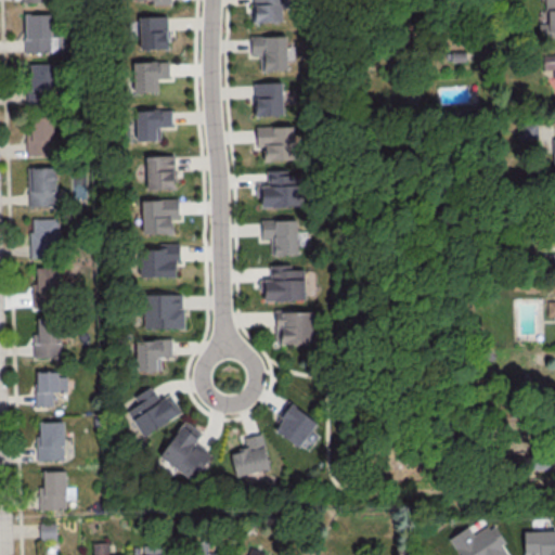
[(253,0),(281,0),(282,21),(253,22),(252,3),(254,3),(253,0)]
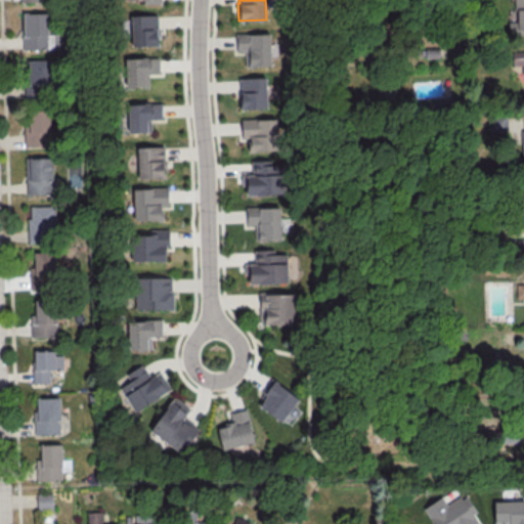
[(523,0),(514,0),(515,35),(523,34),(523,0)]
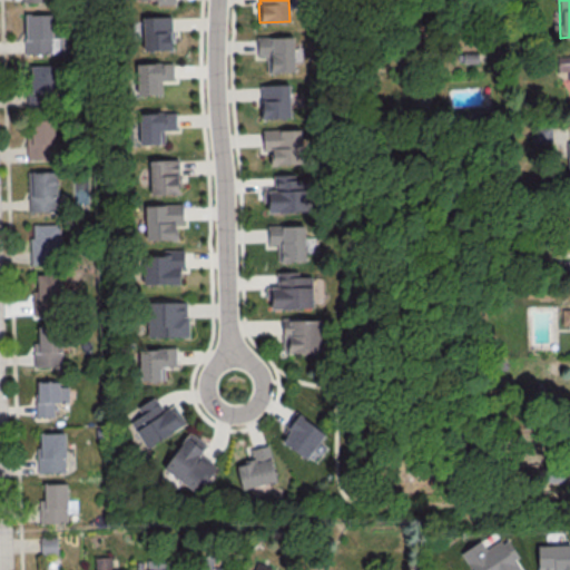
[(49,11),(50,53),(23,53),(21,12),(49,11)]
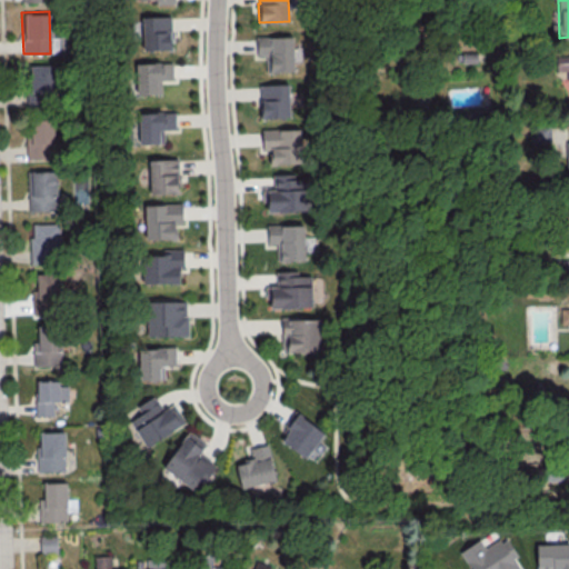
[(142,16),(172,16),(173,50),(143,50),(142,16)]
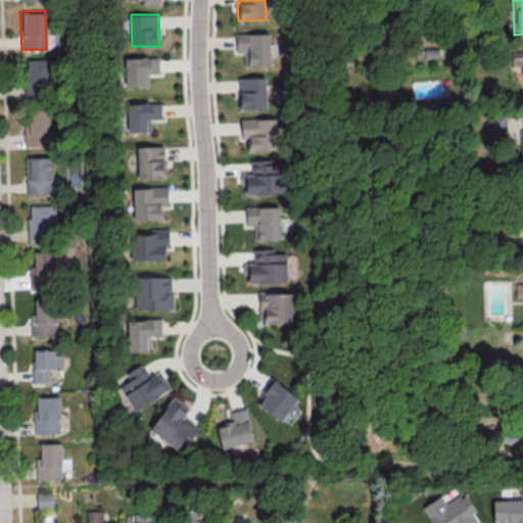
[(246,65),(271,64),(270,33),(236,34),(236,51),(245,51),(246,65)]
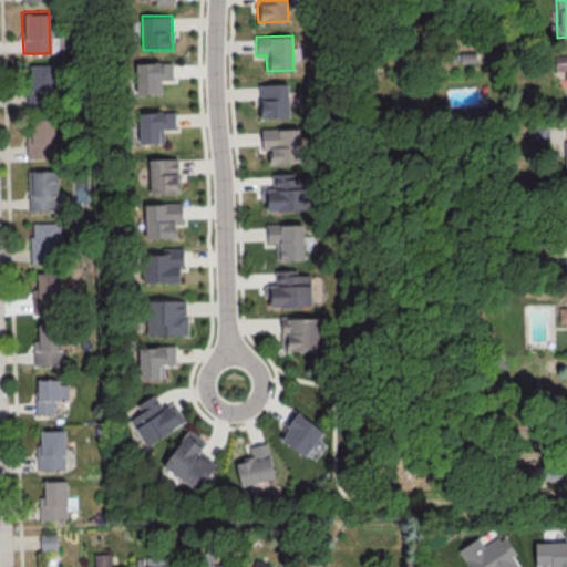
[(566,55),(555,55),(555,72),(566,72),(566,81),(566,80),(566,55)]
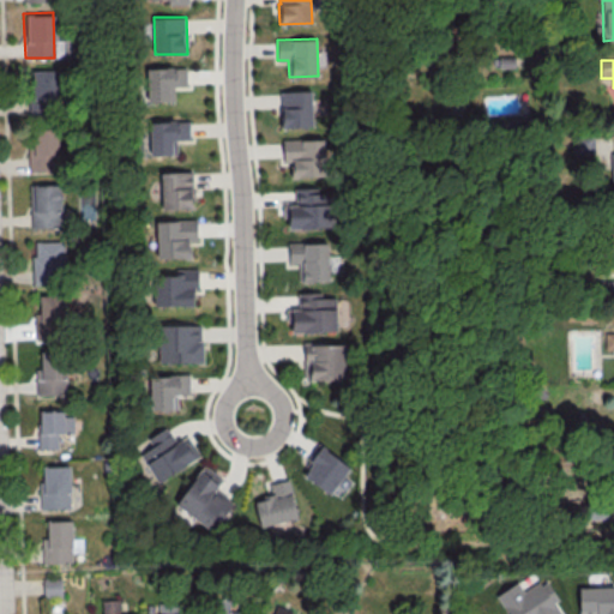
[(187,67),(145,68),(146,103),(176,102),(175,88),(188,86),(187,67)]
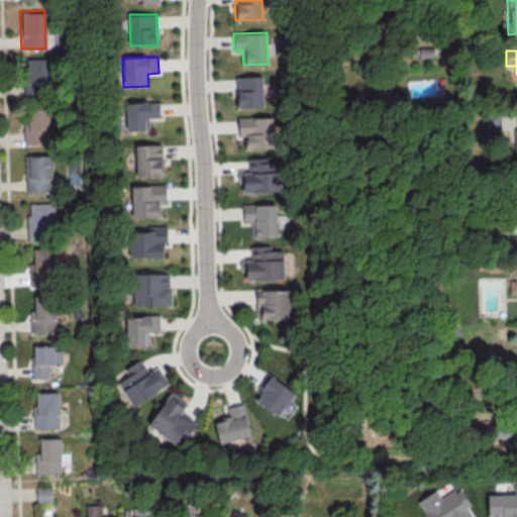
[(45,59),(46,95),(22,96),(21,74),(25,74),(24,60),(45,59)]
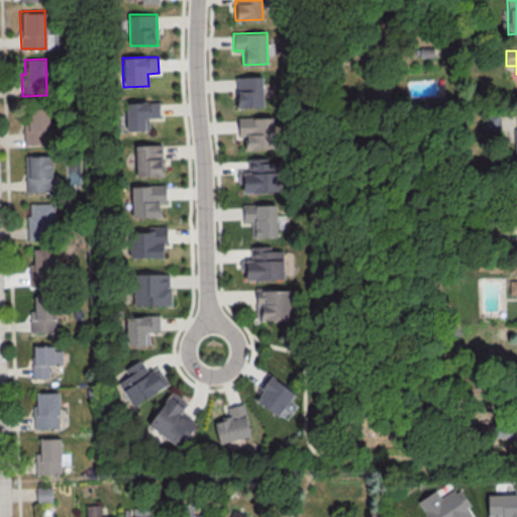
[(264,107),(263,77),(237,77),(238,107),(264,107)]
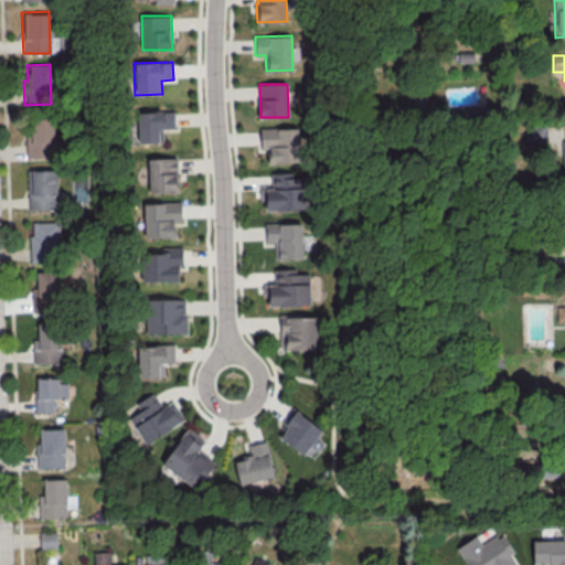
[(173,110),(135,112),(136,145),(163,144),(163,129),(174,129),(173,110)]
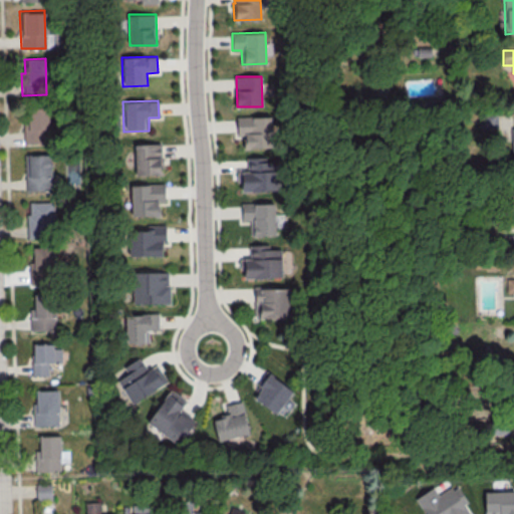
[(45,106),(47,143),(22,143),(21,121),(25,121),(25,107),(45,106)]
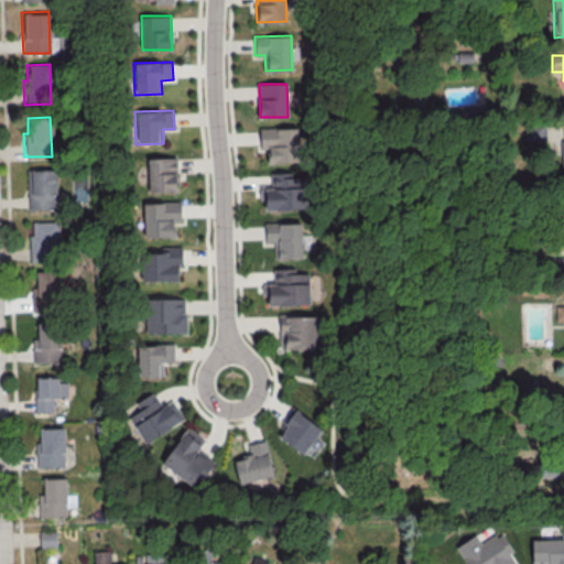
[(261,129),(297,128),(297,162),(271,162),(270,149),(261,149),(261,129)]
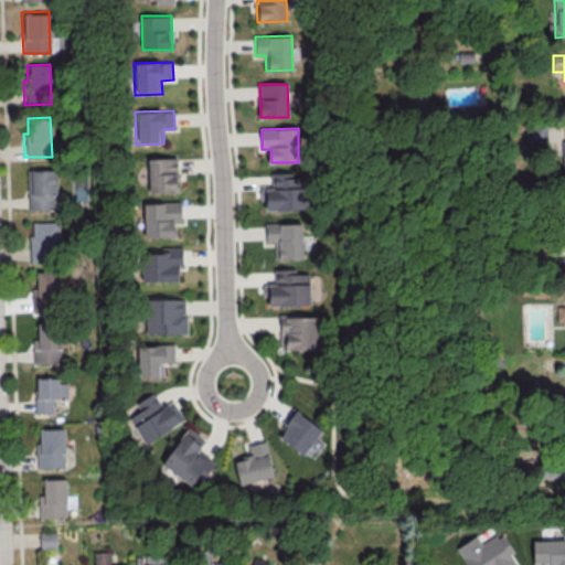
[(149,158),(178,158),(179,191),(149,192),(149,158)]
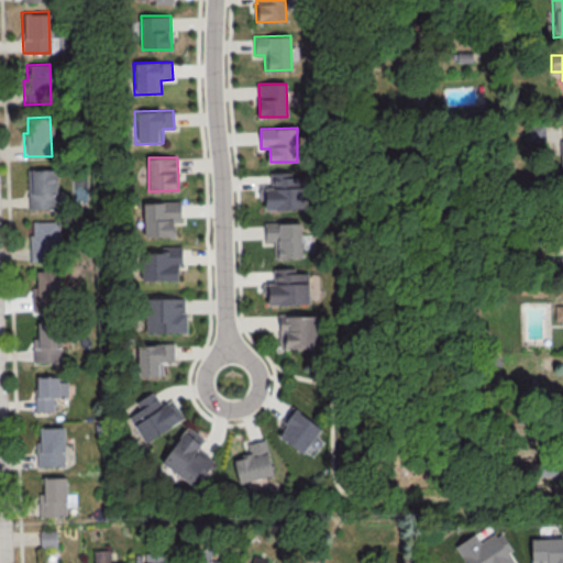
[(52,168),(54,207),(26,208),(25,185),(30,185),(30,169),(52,168)]
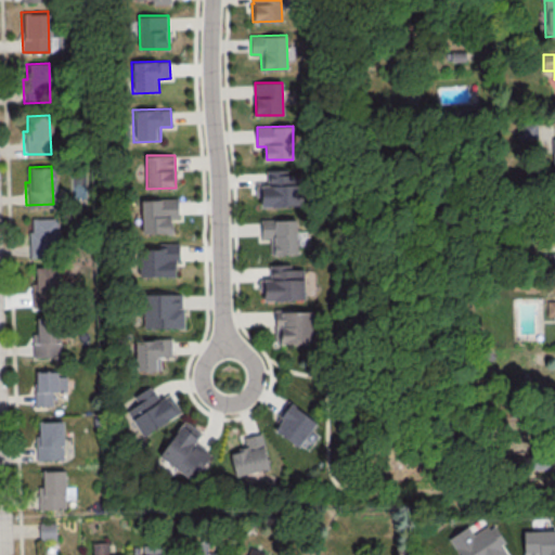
[(269,170),(301,169),(302,205),(261,206),(260,184),(269,184),(269,170)]
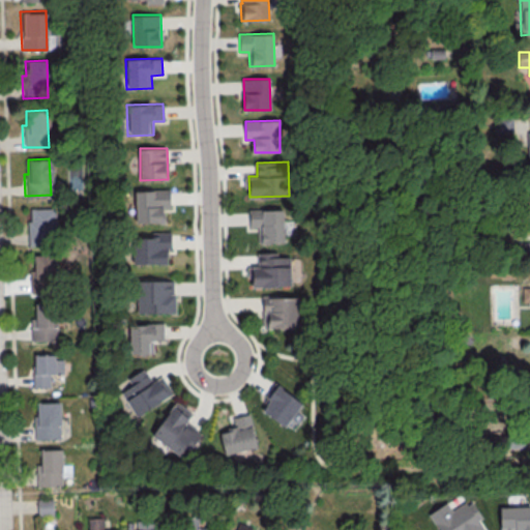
[(170,190),(136,192),(137,224),(163,223),(162,209),(170,209),(170,190)]
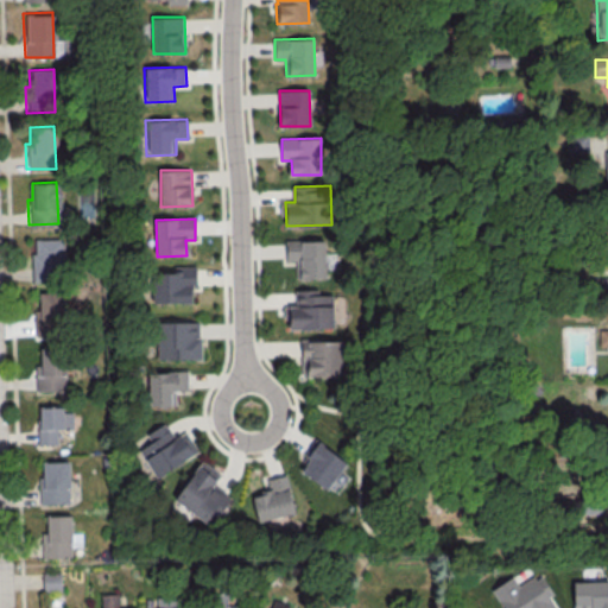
[(61,239),(62,280),(30,282),(30,255),(35,255),(33,239),(61,239)]
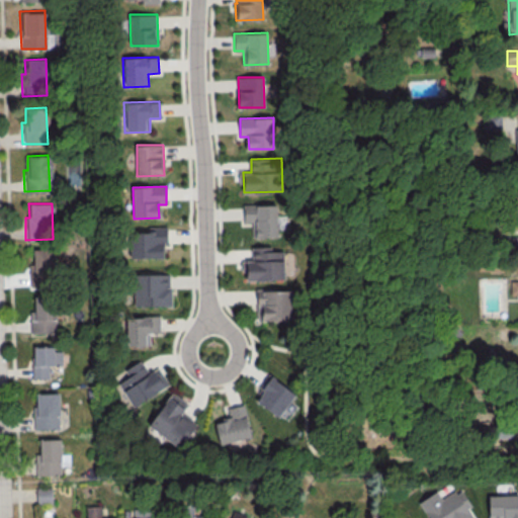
[(244,205),(277,204),(277,236),(252,237),(252,224),(244,224),(244,205)]
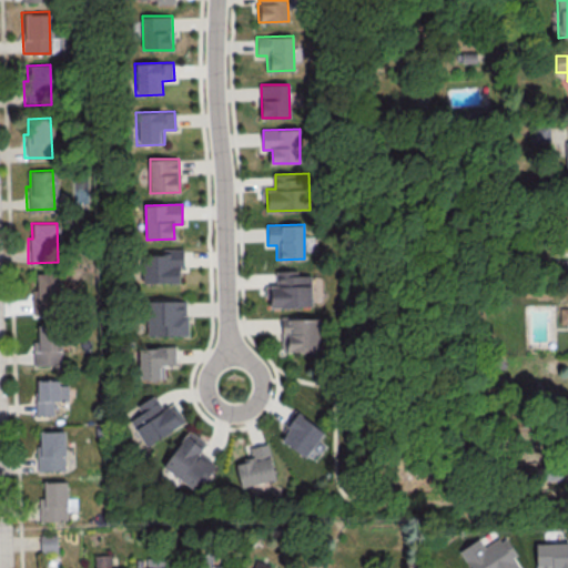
[(181,249),(160,249),(160,253),(140,253),(140,283),(176,283),(175,269),(181,267),(181,249)]
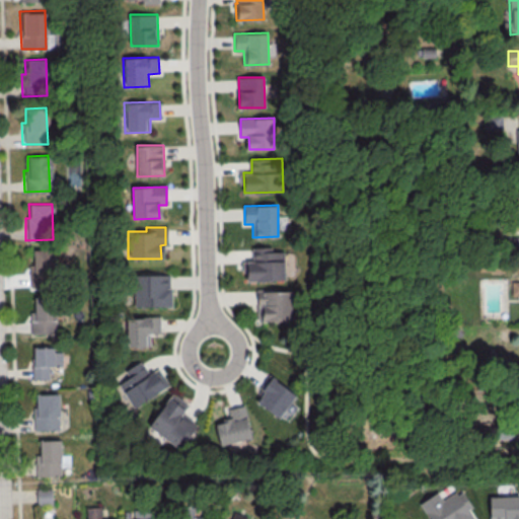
[(253,247),(285,246),(286,280),(246,281),(245,261),(253,261),(253,247)]
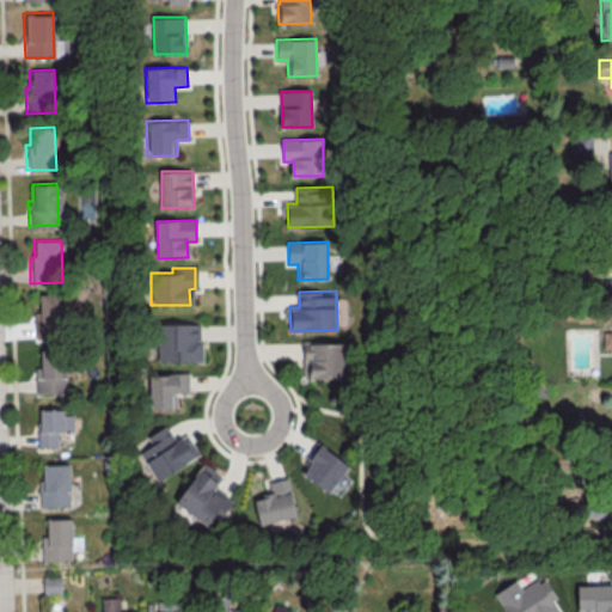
[(61,293),(62,336),(34,337),(32,311),(36,311),(36,294),(61,293)]
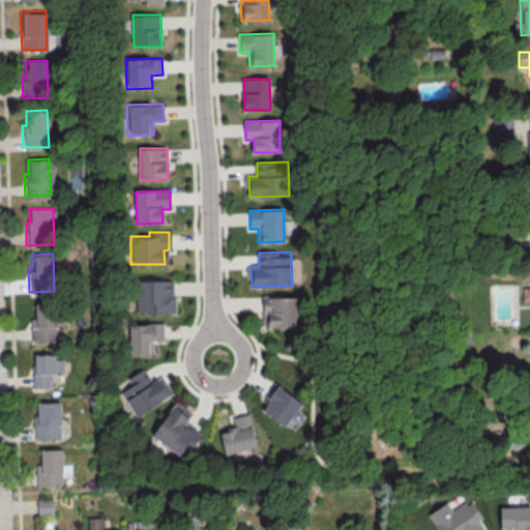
[(135,281),(135,313),(174,313),(174,293),(171,293),(171,280),(135,281)]
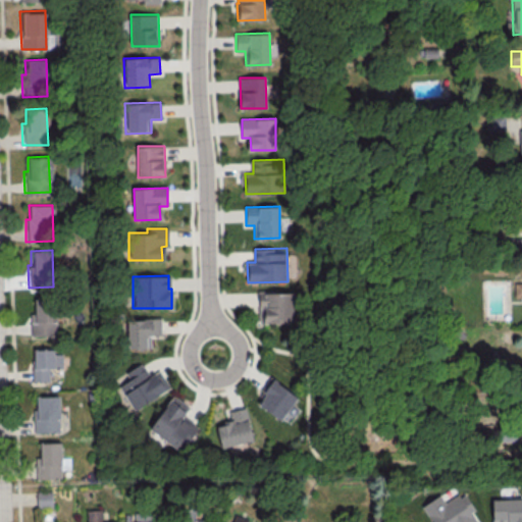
[(256,291),(290,290),(291,321),(257,322),(256,291)]
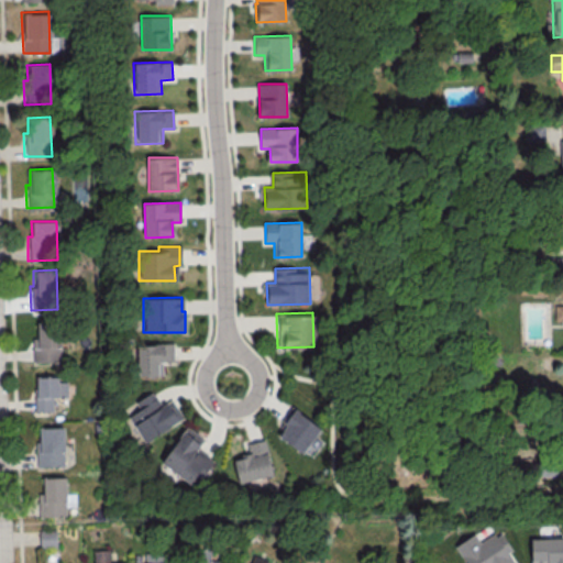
[(57,322),(58,362),(32,363),(31,339),(35,339),(34,323),(57,322)]
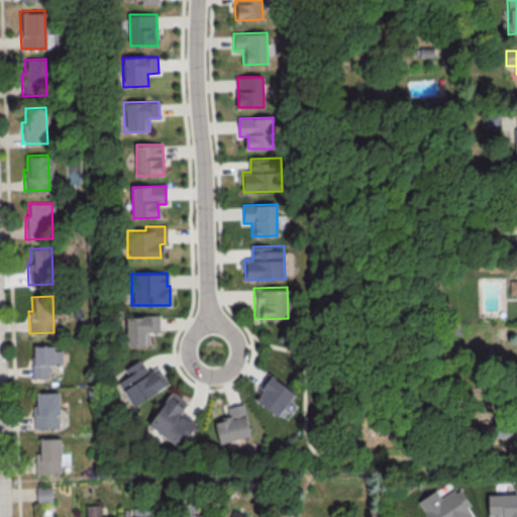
[(124,316),(158,314),(159,331),(146,331),(147,344),(125,345),(124,316)]
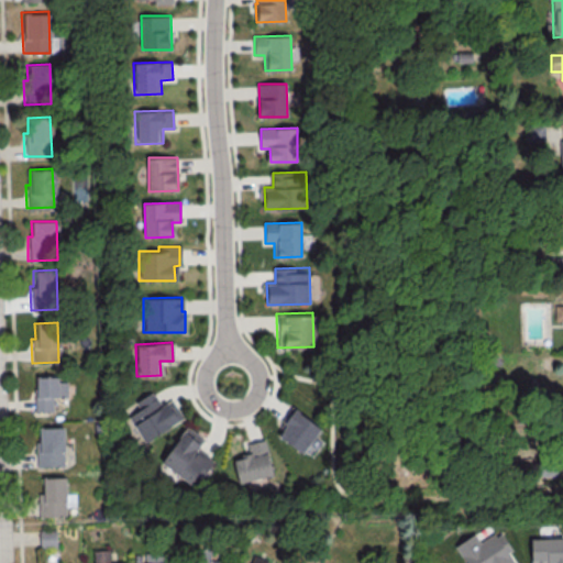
[(55,410),(55,398),(67,398),(67,377),(36,377),(36,410),(55,410)]
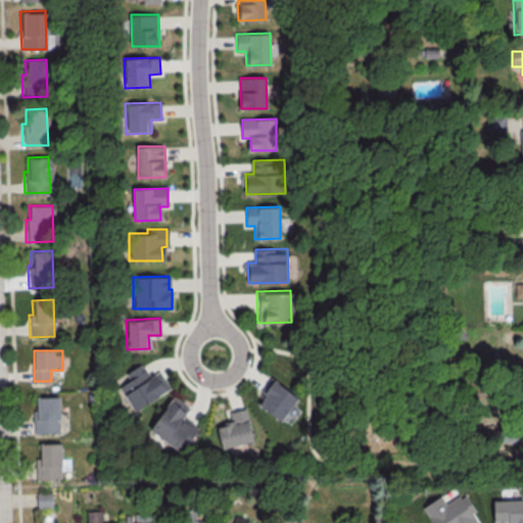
[(124,373),(139,364),(147,377),(157,371),(169,387),(132,411),(116,386),(128,379),(124,373)]
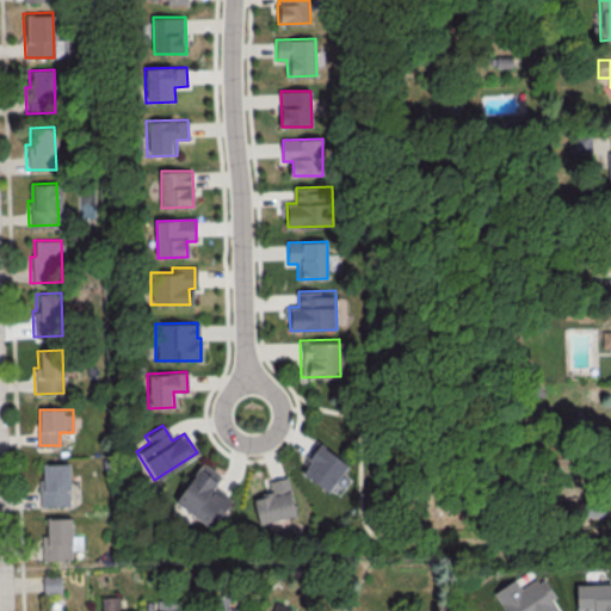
[(314,440),(346,463),(325,492),(298,471),(308,460),(302,456),(314,440)]
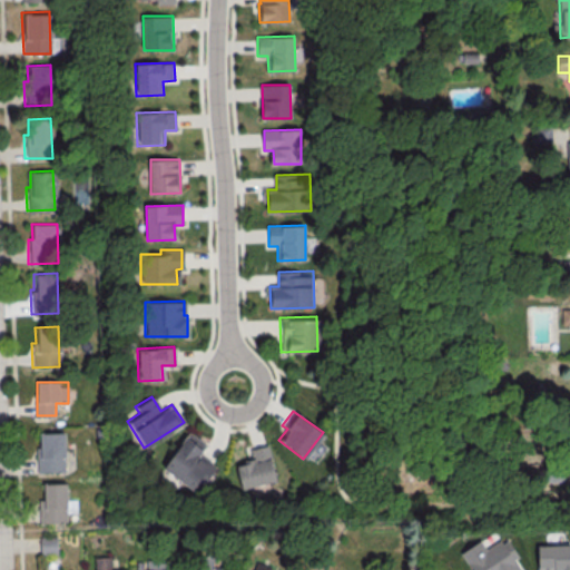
[(187,431),(160,468),(189,489),(195,480),(202,484),(215,465),(198,453),(205,444),(187,431)]
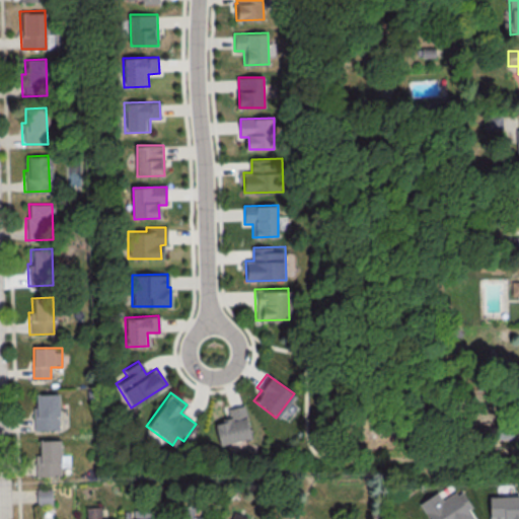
[(55,393),(57,429),(31,430),(31,409),(34,408),(34,393),(55,393)]
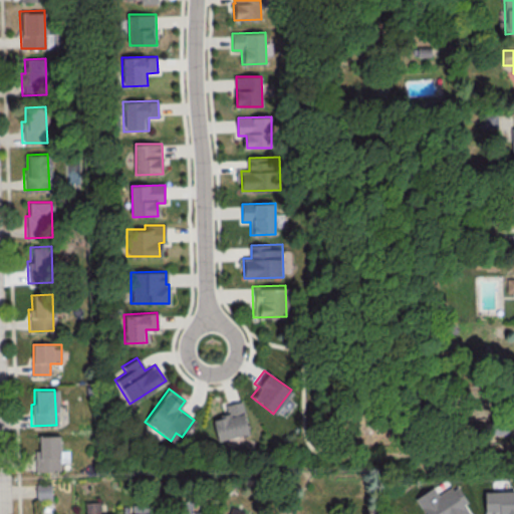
[(211,419),(216,441),(247,433),(239,401),(223,405),(226,416),(211,419)]
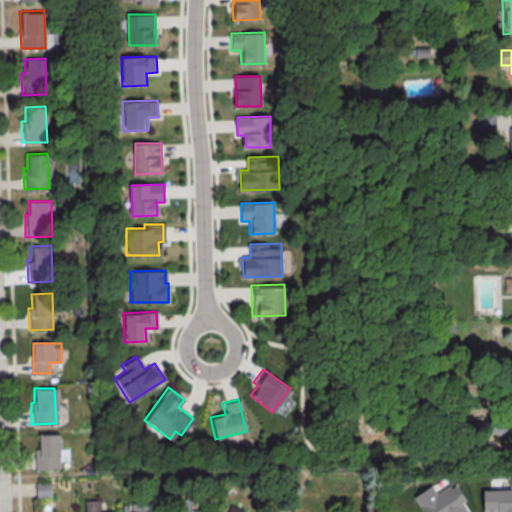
[(57,434),(59,470),(34,471),(33,449),(37,449),(37,435),(57,434)]
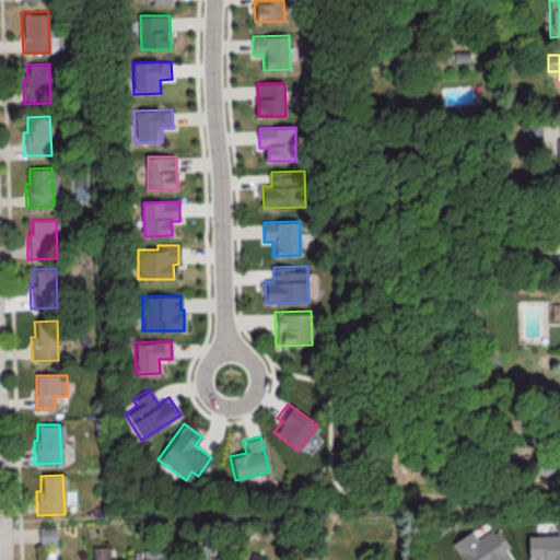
[(55,540),(56,528),(43,527),(42,540),(55,540)]
